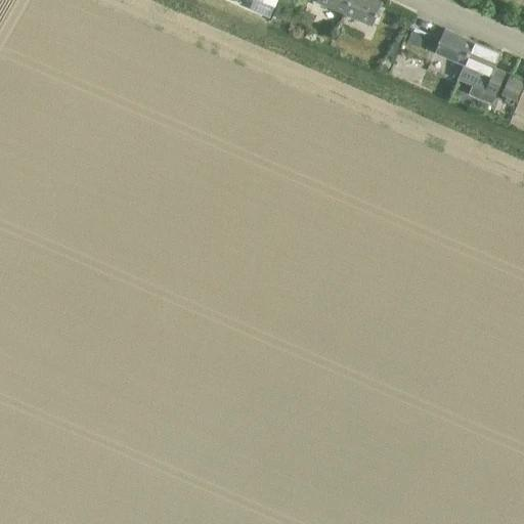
[(345,13),(350,0),(316,0),(316,1),(345,13)]
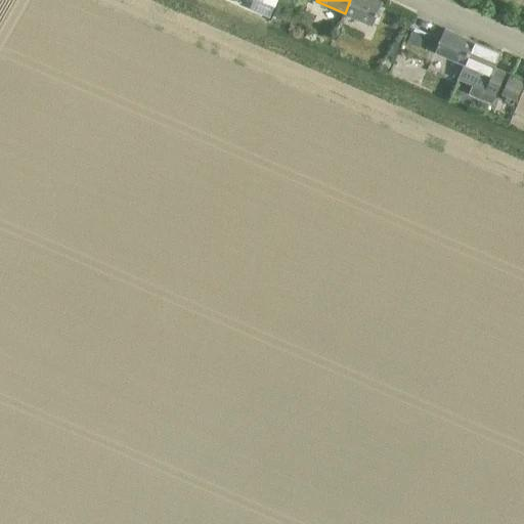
[(378,0),(350,0),(345,13),(373,26),(383,2),(378,0)]
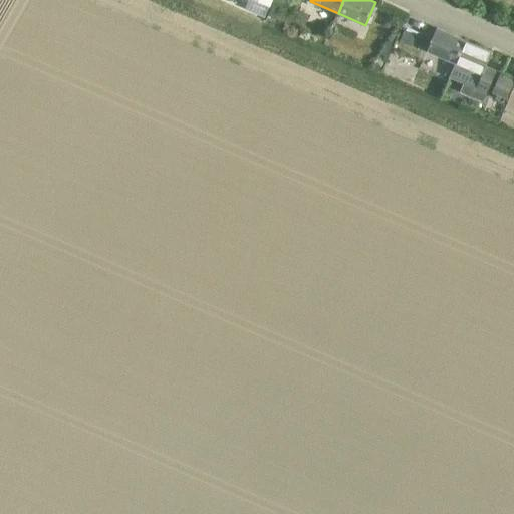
[(274,1),(268,14),(276,17),(282,4),(274,1)]
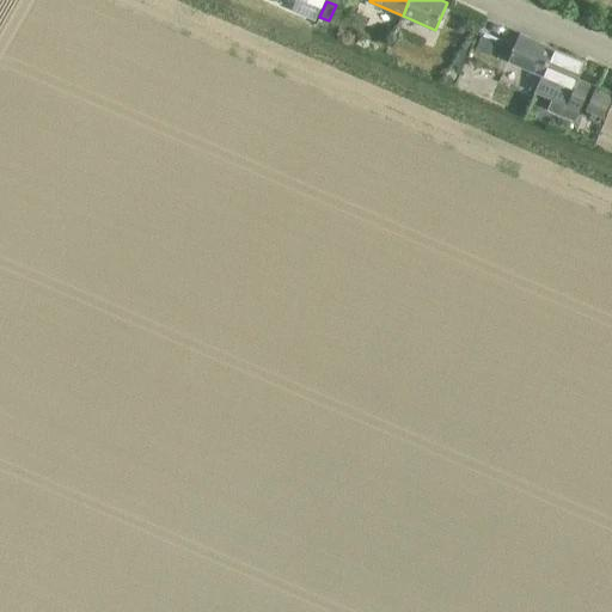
[(543,75),(555,48),(520,34),(508,61),(543,75)]
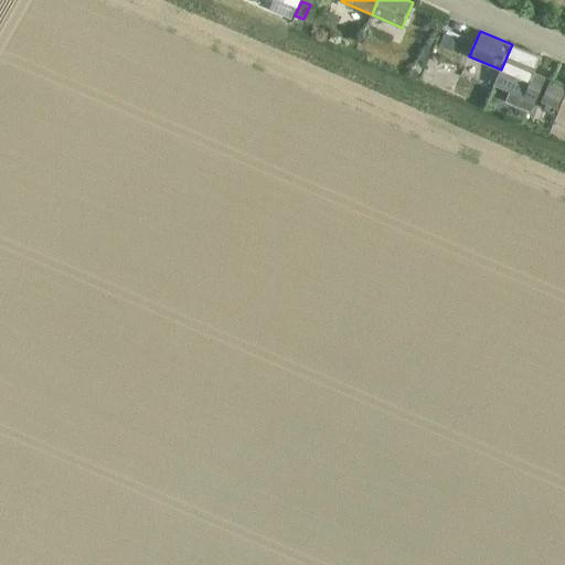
[(443,32),(438,42),(450,48),(456,38),(443,32)]
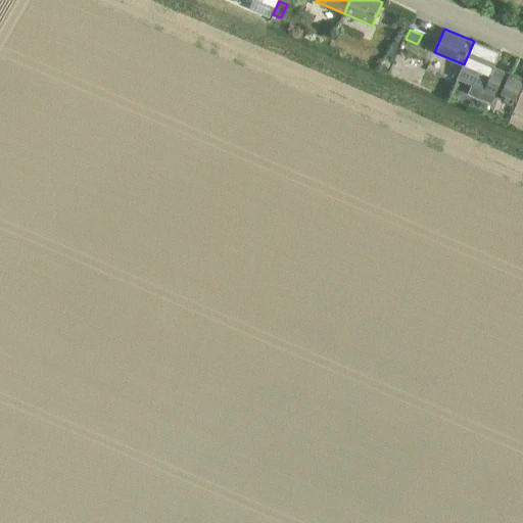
[(481,30),(478,38),(498,47),(503,40),(481,30)]
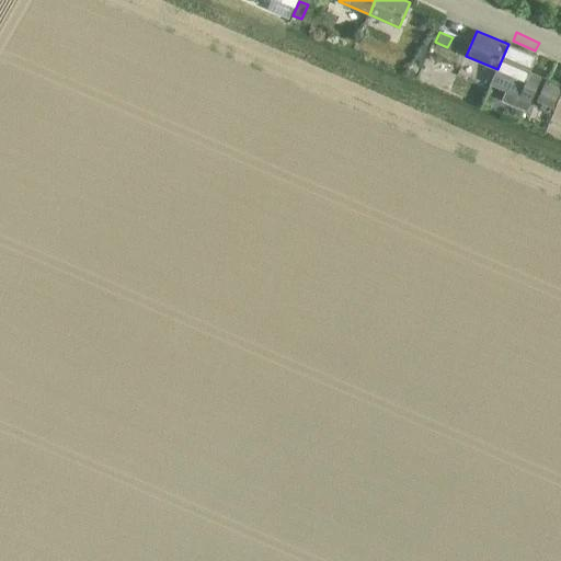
[(420,44),(414,55),(424,59),(428,48),(420,44)]
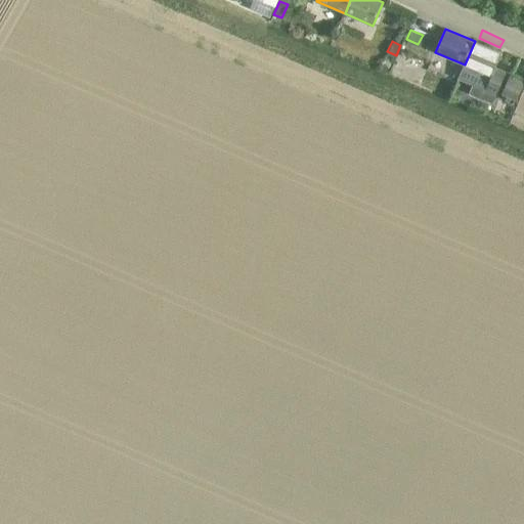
[(475,41),(465,64),(459,79),(496,95),(506,73),(495,69),(503,53),(475,41)]
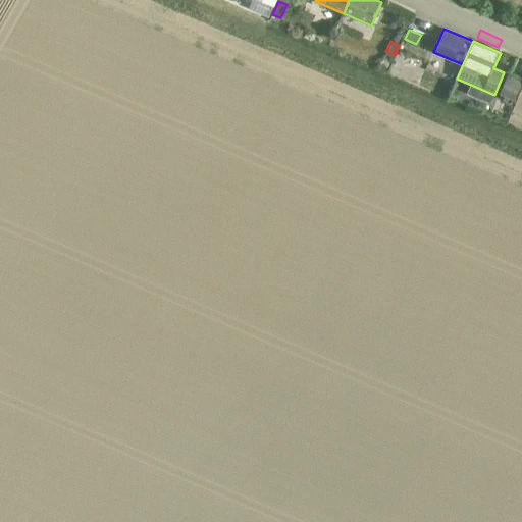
[(501,95),(513,100),(521,83),(509,77),(501,95)]
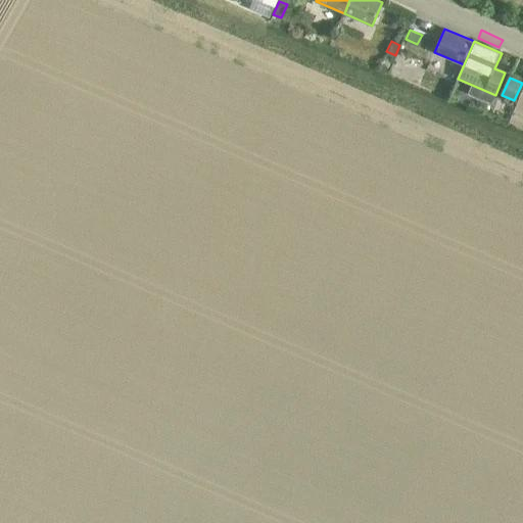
All buildings are outlined.
